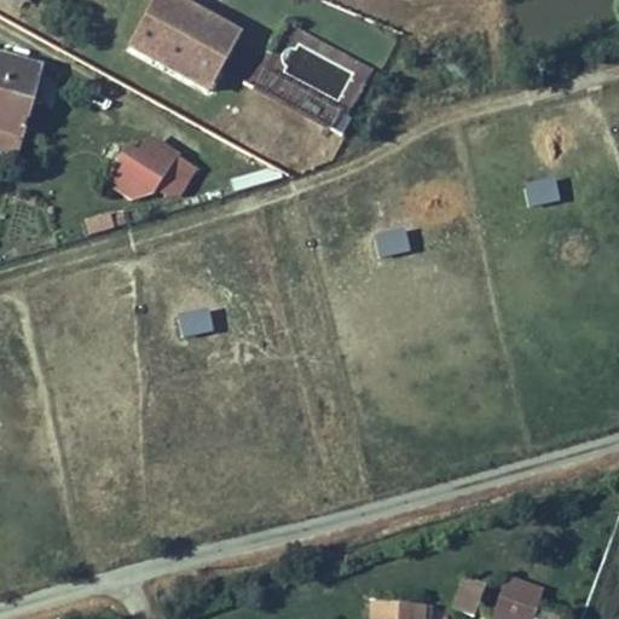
[(174,0),(152,0),(128,48),(208,90),(237,32),(174,0)]
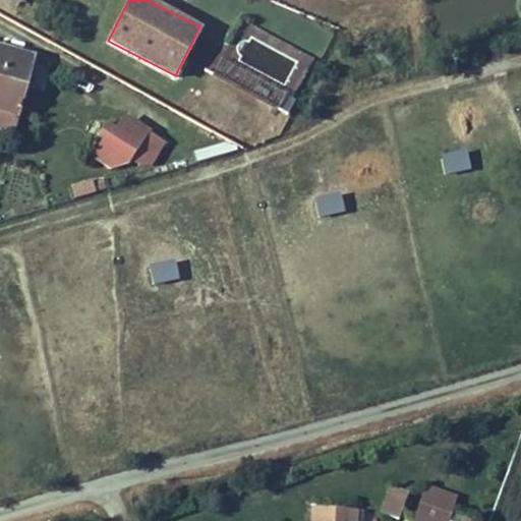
[(0,125),(14,130),(35,55),(0,45),(0,125)]
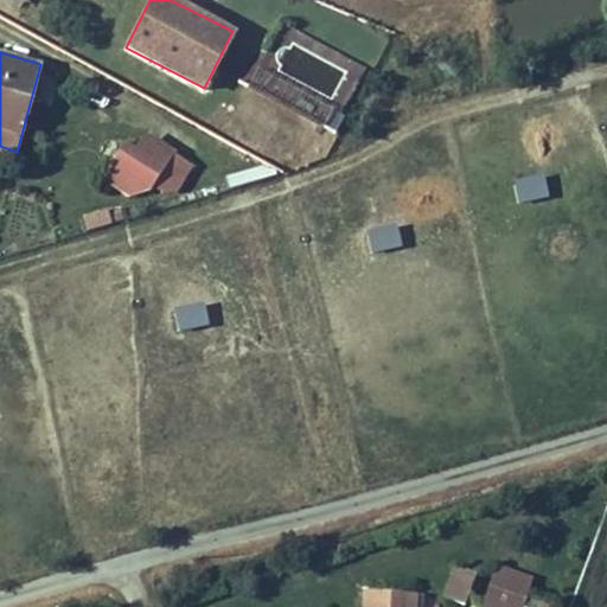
[(174,153),(176,151),(149,134),(145,141),(141,139),(135,149),(125,142),(101,179),(131,197),(149,192),(152,189),(157,192),(176,192),(193,165),(174,153)]
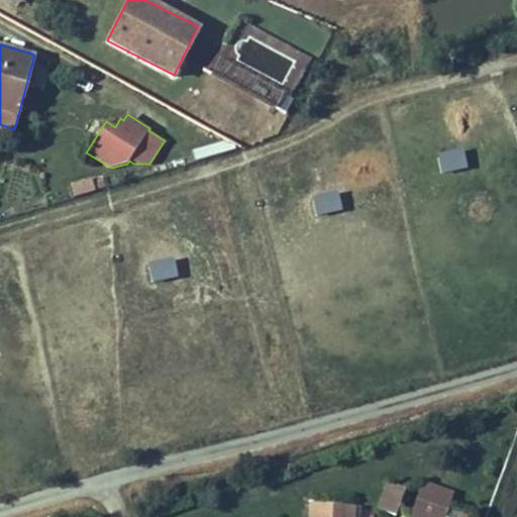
[(94,191),(91,178),(70,183),(73,196),(94,191)]
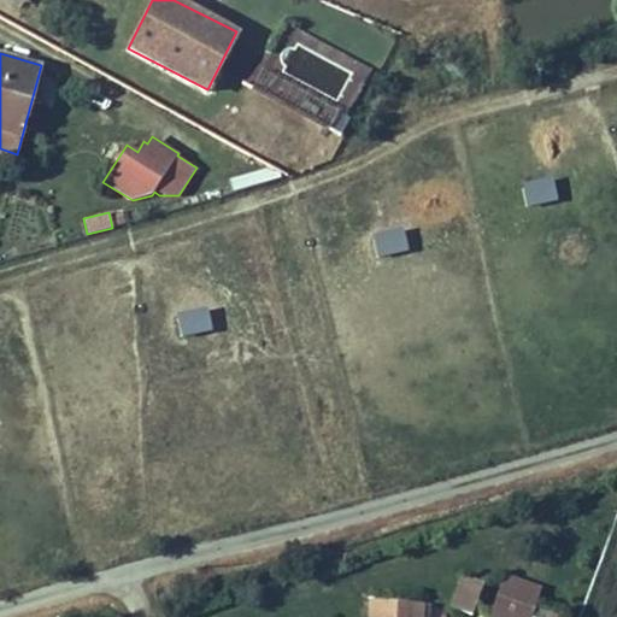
[(483,582),(463,575),(452,606),(472,613),(483,582)]
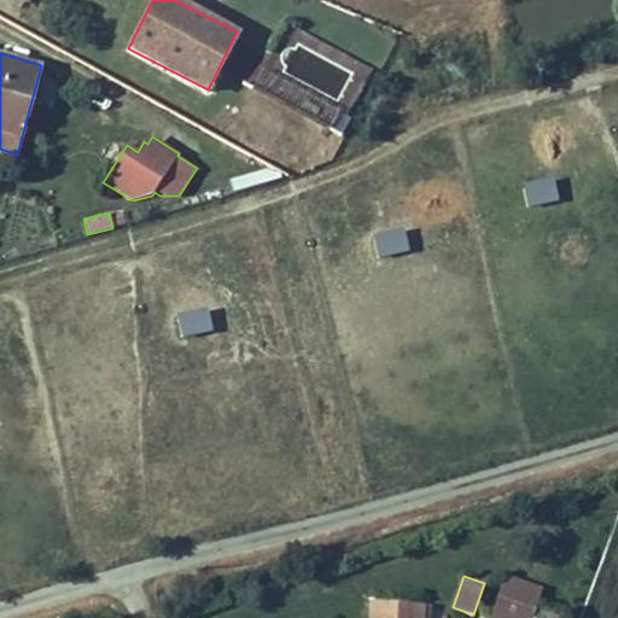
[(532,617),(544,588),(509,576),(495,617),(496,617),(532,617)]
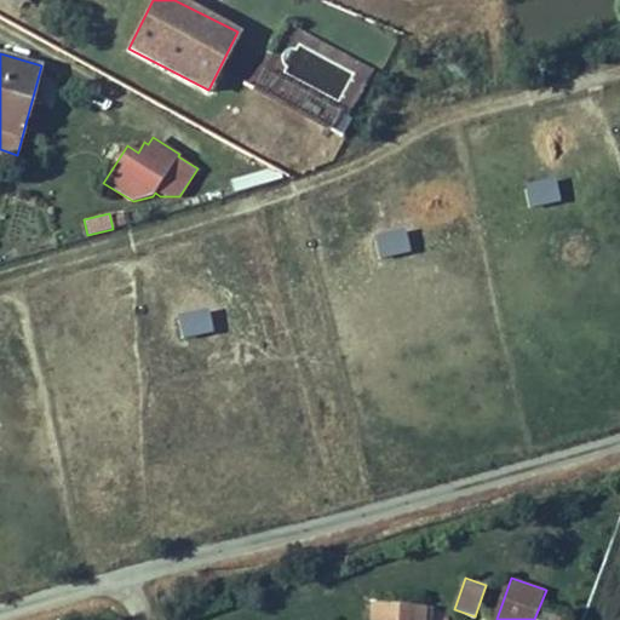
[(429,619),(430,608),(371,604),(369,619),(429,619)]
